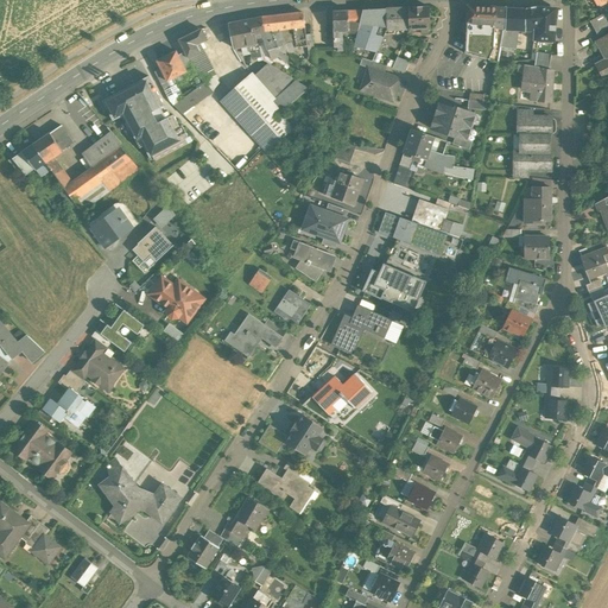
[(429,7),(409,8),(409,30),(407,33),(413,33),(413,31),(420,30),(422,33),(426,33),(430,29),(429,7)]
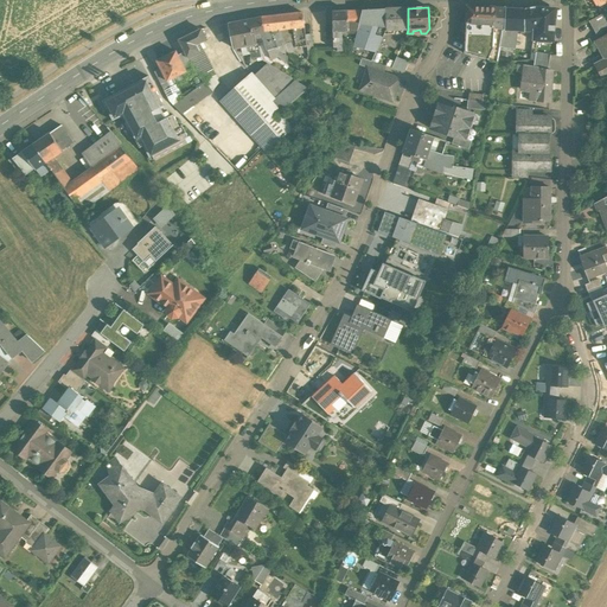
[(494,8),(467,7),(466,24),(473,24),(473,29),(493,29),(494,8)]
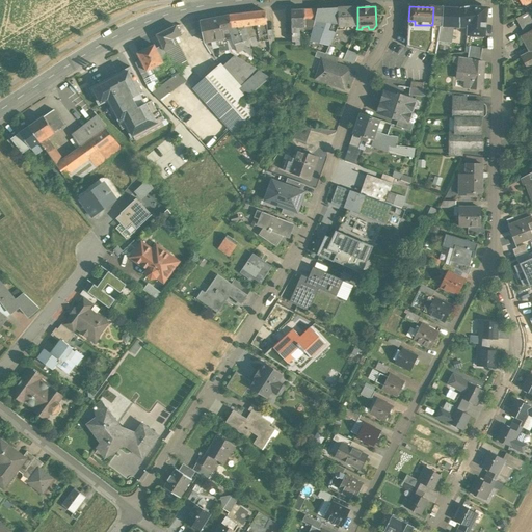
[(460,8),(443,7),(442,26),(453,27),(456,27),(459,27),(468,27),(469,7),(469,6),(460,8)]
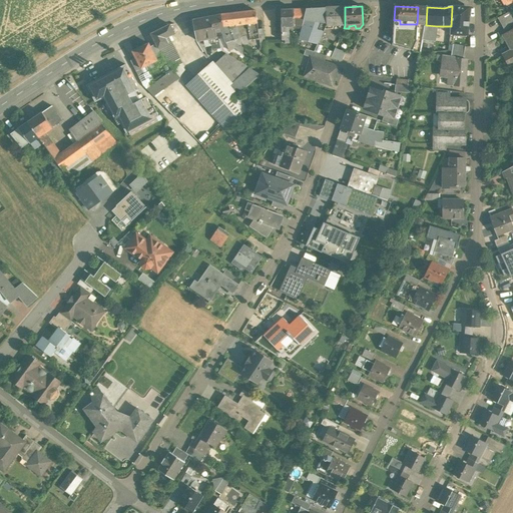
[(345,7),(326,8),(326,26),(325,29),(333,29),(333,25),(345,25),(345,7)]
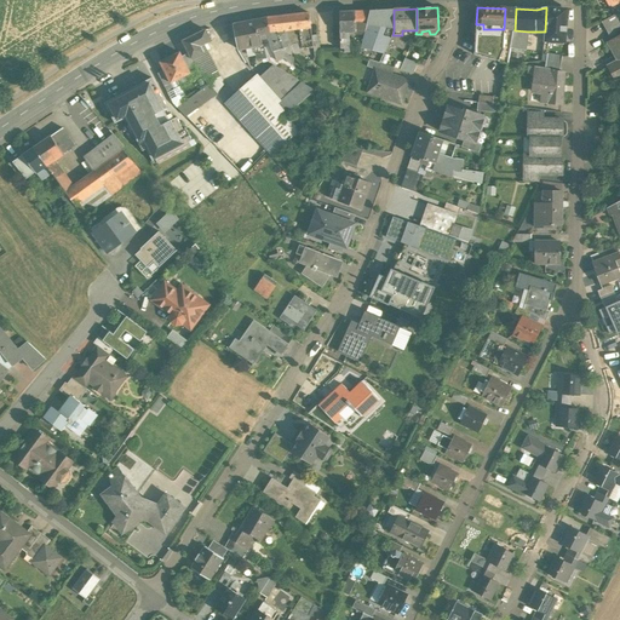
[(516,9),(505,9),(504,29),(512,30),(515,30),(516,9)]
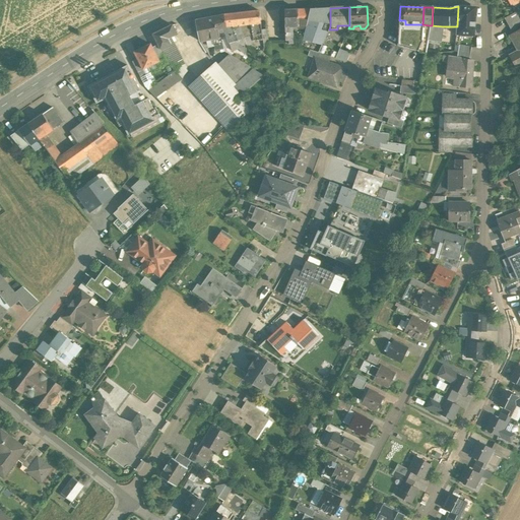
[(475,8),(458,7),(457,26),(456,35),(473,36),(475,8)]
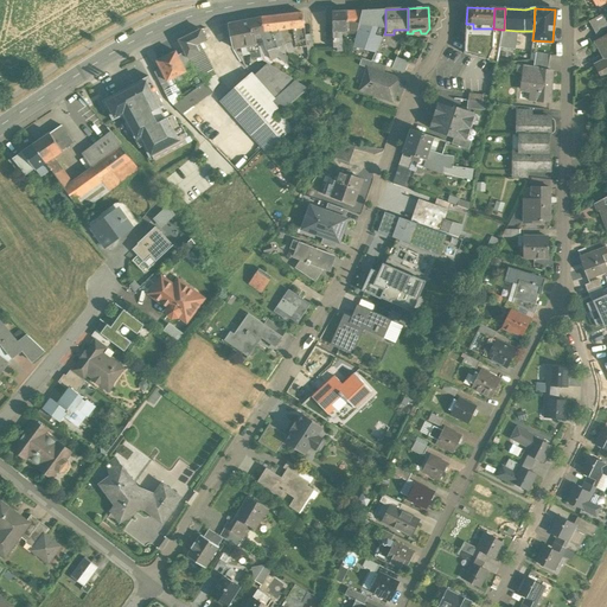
[(385,10),(363,11),(357,34),(382,38),(384,34),(385,31),(385,10)]
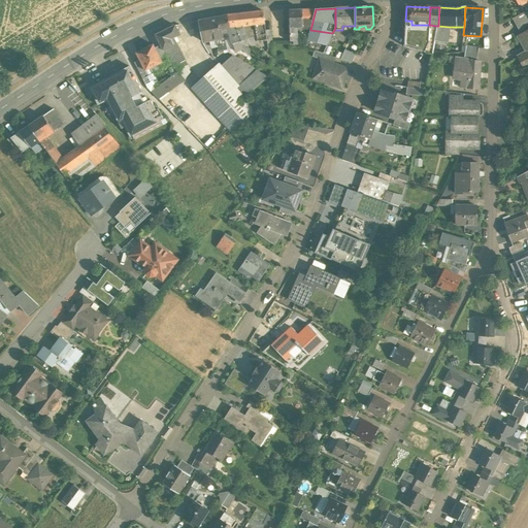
[(315,9),(302,10),(302,27),(302,29),(309,30),(315,9)]
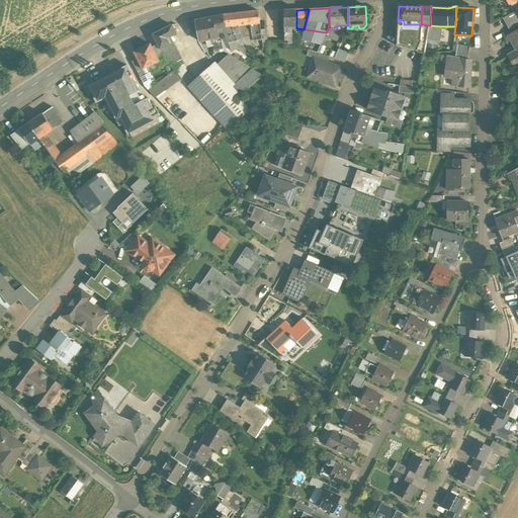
[(296,10),(283,10),(283,23),(284,26),(291,26),(296,26),(296,10)]
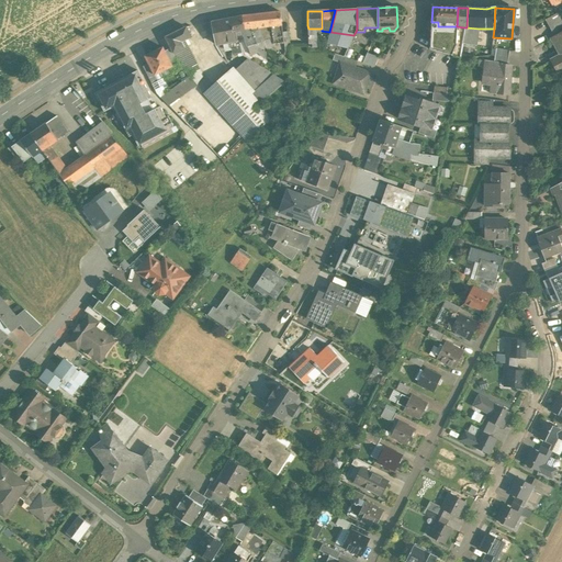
[(280,12),(242,17),(245,30),(250,30),(257,45),(265,43),(263,42),(259,29),(271,26),(281,25),(280,12)]
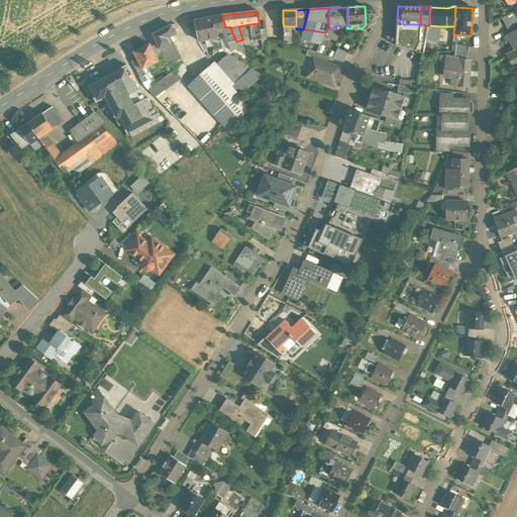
[(516,20),(513,13),(502,18),(510,35),(516,31),(516,20)]
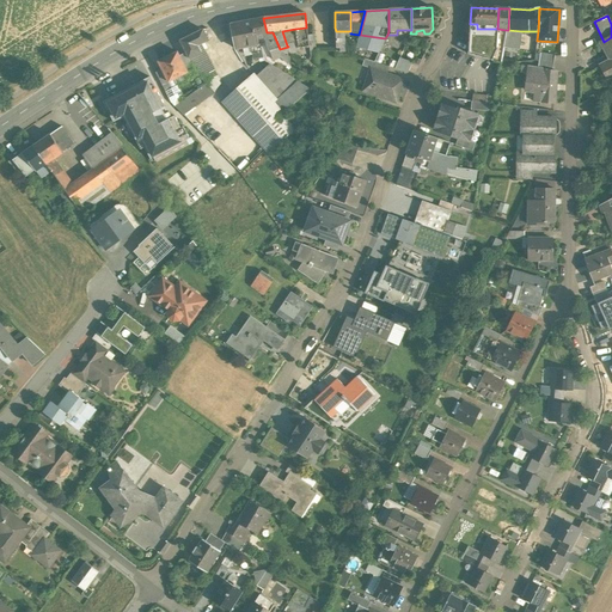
[(263,18),(252,20),(255,35),(256,35),(263,34),(267,32),(263,18)]
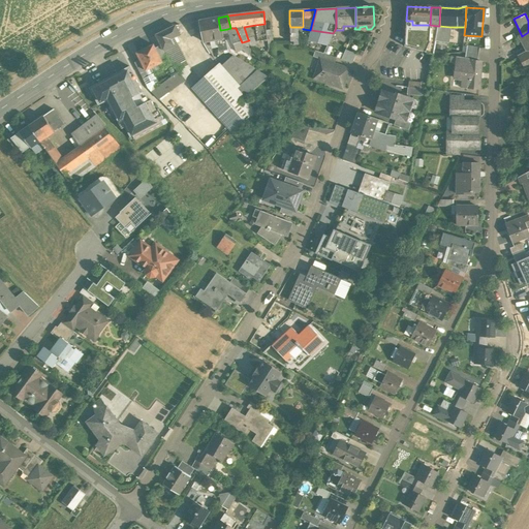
[(218,18),(195,22),(197,28),(199,28),(203,41),(204,42),(217,39),(223,38),(221,30),(220,30),(218,18)]
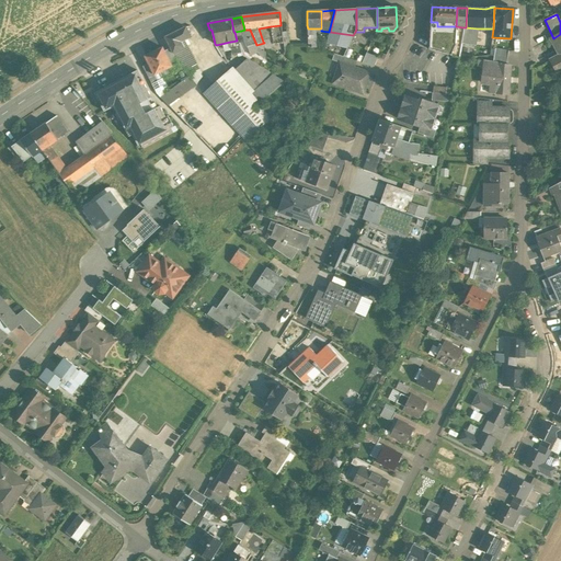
[(456,26),(437,26),(437,22),(431,22),(430,49),(451,56),(456,44),(456,42),(456,38),(456,26)]
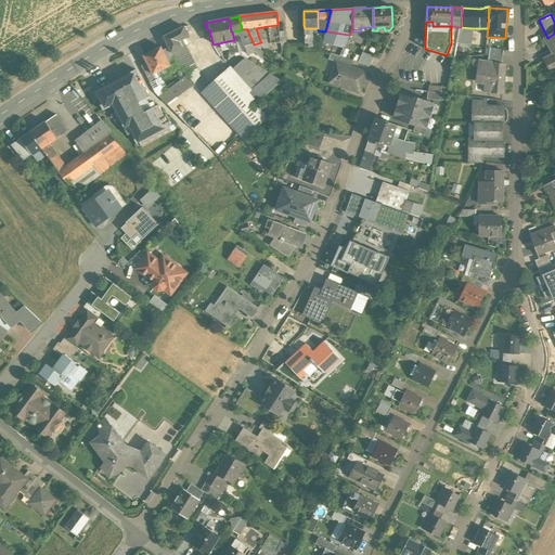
[(278,25),(268,26),(270,44),(280,43),(278,25)]
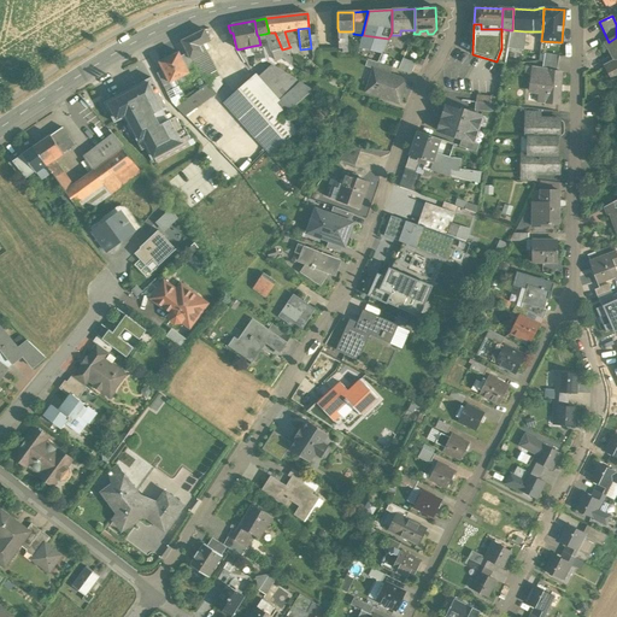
[(205,30),(181,42),(188,57),(189,59),(203,53),(199,46),(203,45),(210,41),(205,30)]
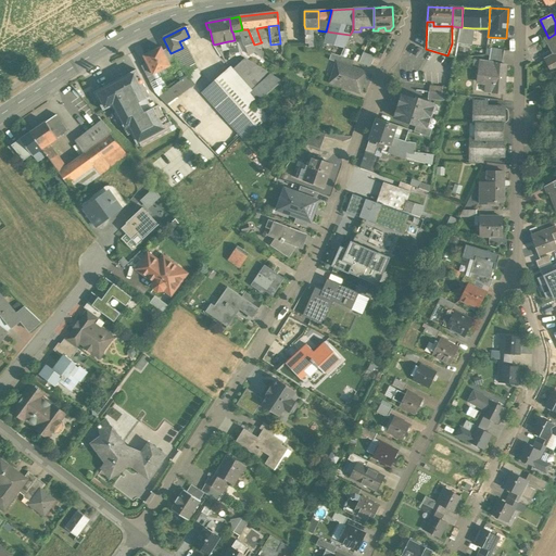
[(462,27),(459,27),(458,39),(457,43),(470,46),(474,28),(462,27)]
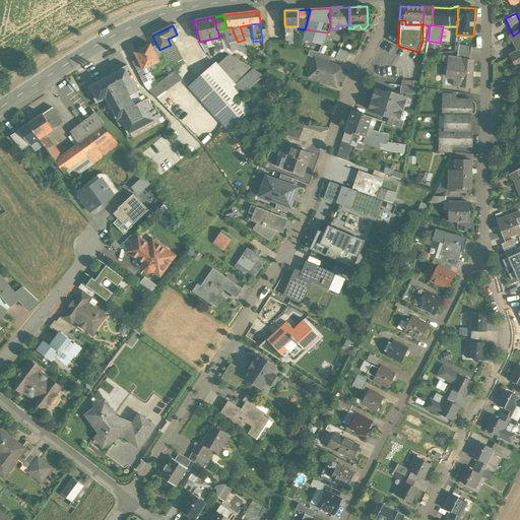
[(232,27),(226,27),(223,28),(230,45),(238,42),(232,27)]
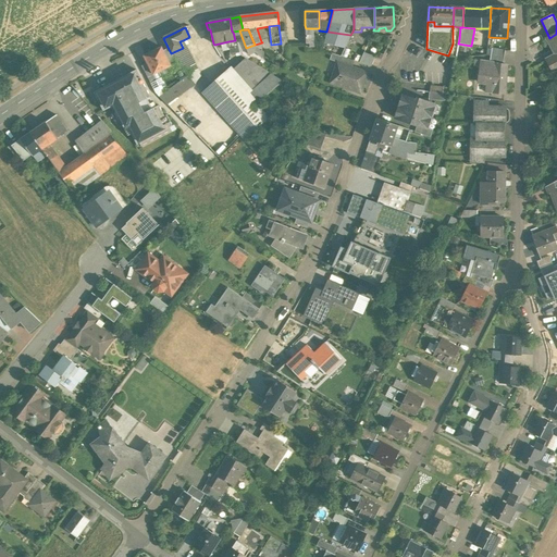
[(350,35),(327,32),(322,51),(332,53),(342,57),(350,35)]
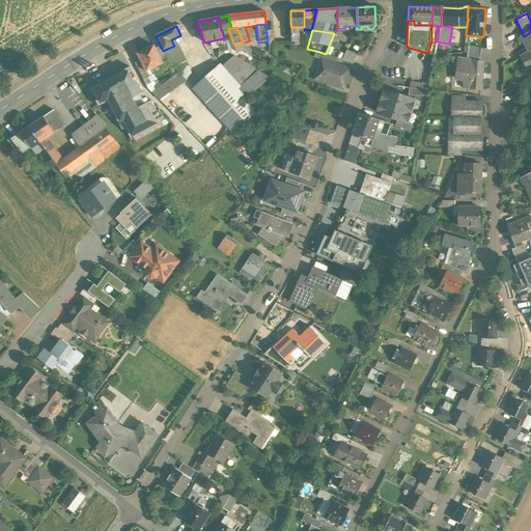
[(530,32),(524,36),(522,37),(527,48),(530,53),(522,57),(521,58),(527,68),(530,66),(530,32)]
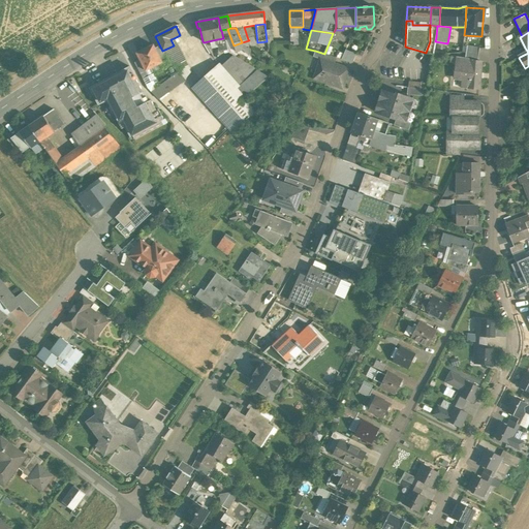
[(253,37),(248,39),(249,40),(242,42),(243,45),(249,49),(256,45),(253,37)]
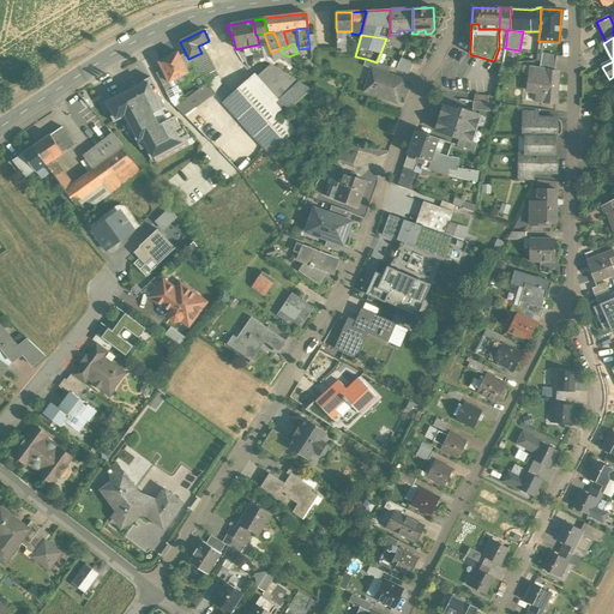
[(202,53),(188,59),(191,64),(196,73),(199,76),(205,84),(215,78),(211,71),(215,70),(202,44),(198,46),(202,53)]
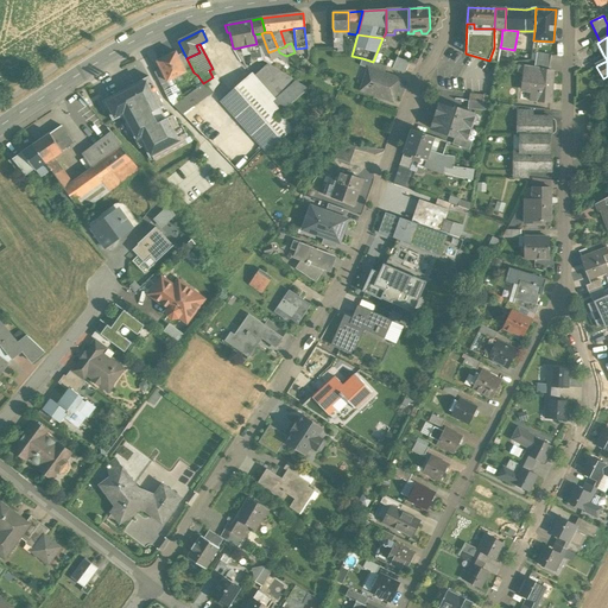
[(257,44),(249,45),(251,50),(253,59),(258,58),(261,57),(259,44),(257,44)]
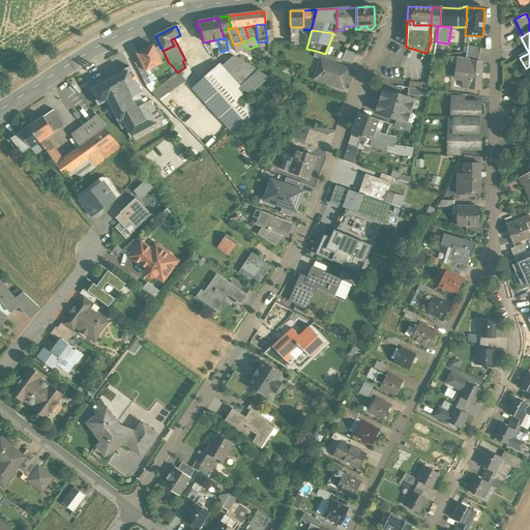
[(242,42),(234,46),(236,53),(243,51),(244,50),(243,46),(242,42)]
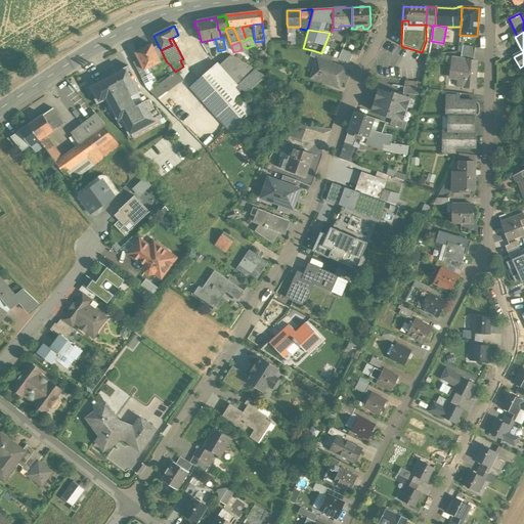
[(151,45),(135,53),(138,59),(144,71),(161,62),(158,56),(155,51),(151,45)]
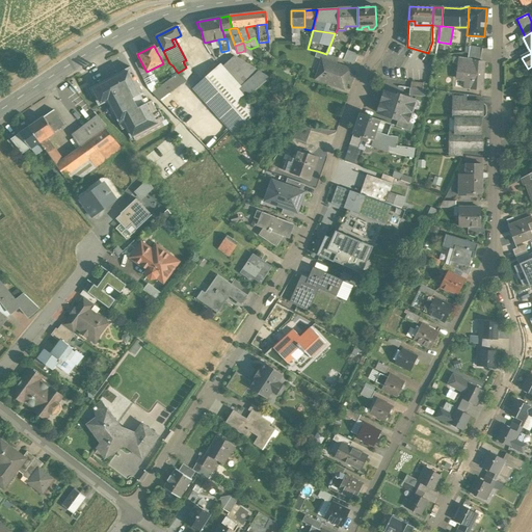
[(250,49),(244,46),(245,50),(244,51),(250,55),(254,51),(250,49)]
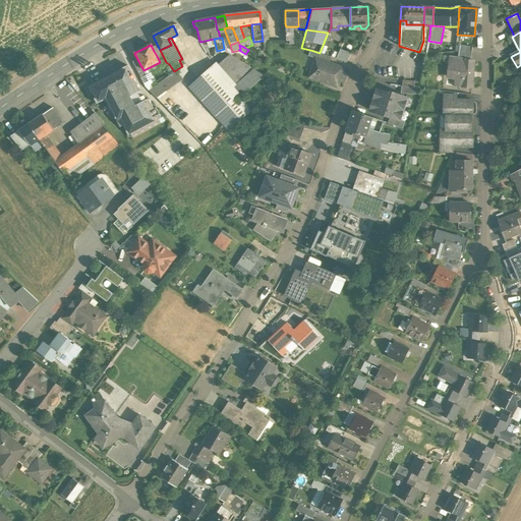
[(472,47),(460,45),(459,52),(471,54),(472,47)]
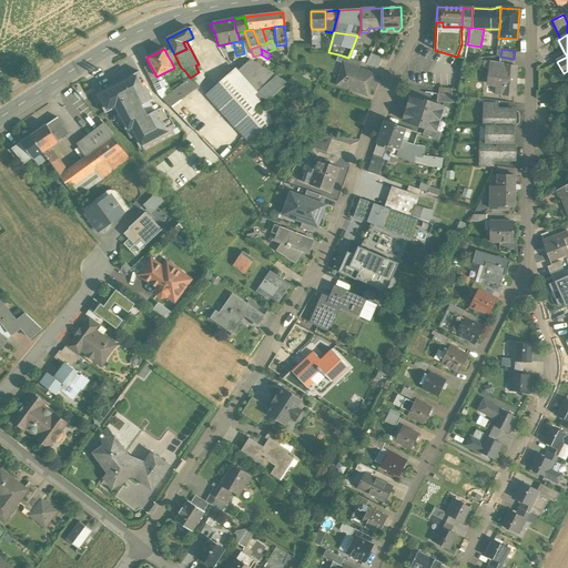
[(564,51),(555,57),(558,61),(567,57),(564,51)]
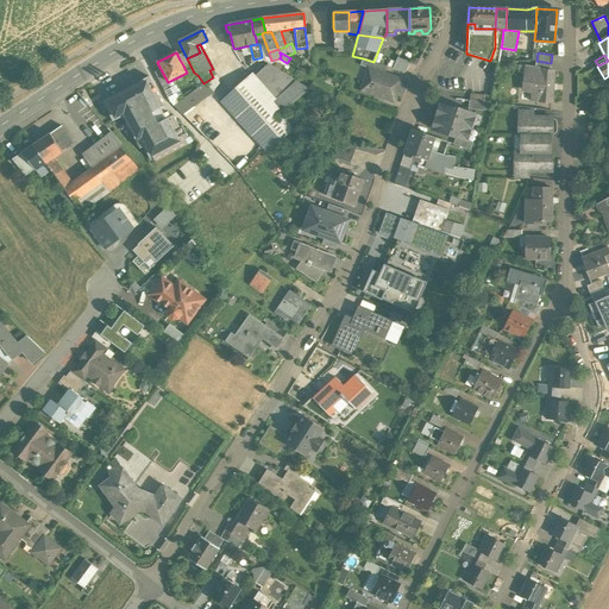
[(410,62),(397,57),(393,69),(406,73),(410,62)]
